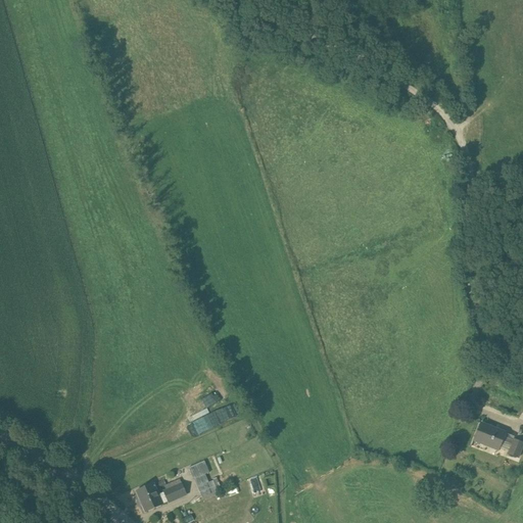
[(197,399),(203,412),(225,400),(219,388),(197,399)]
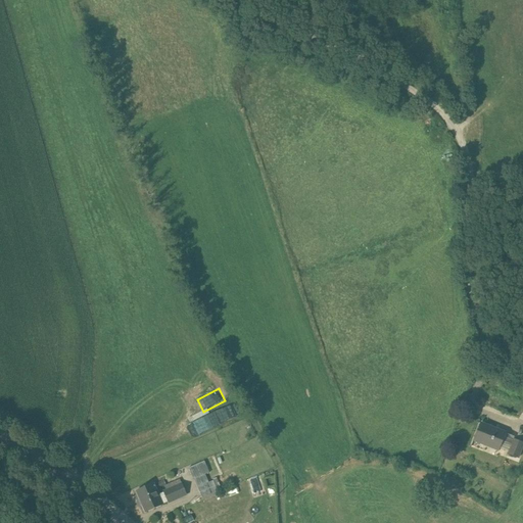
[(238,405),(230,408),(234,421),(243,418),(238,405)]
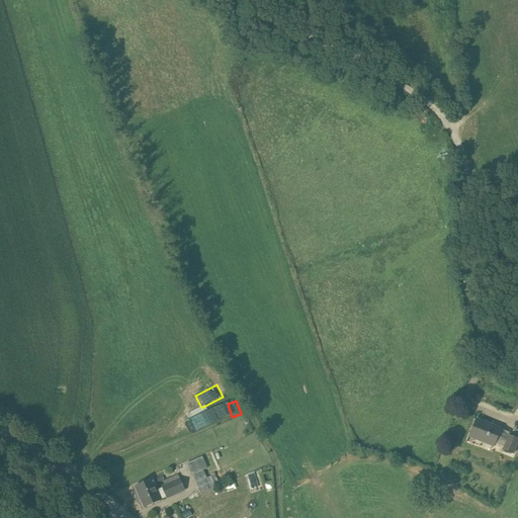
[(500,430),(476,420),(467,437),(493,447),(500,430)]
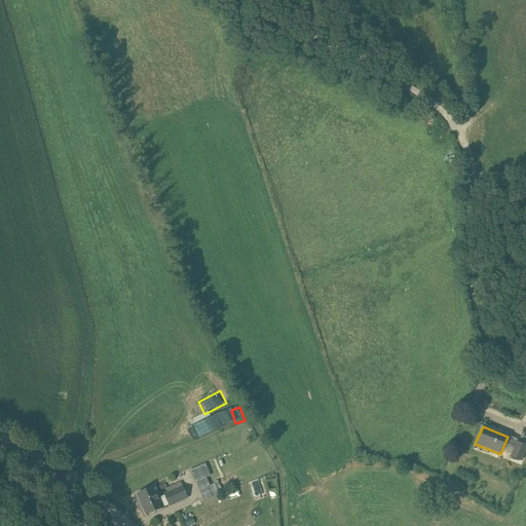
[(260,439),(251,444),(256,455),(266,451),(260,439)]
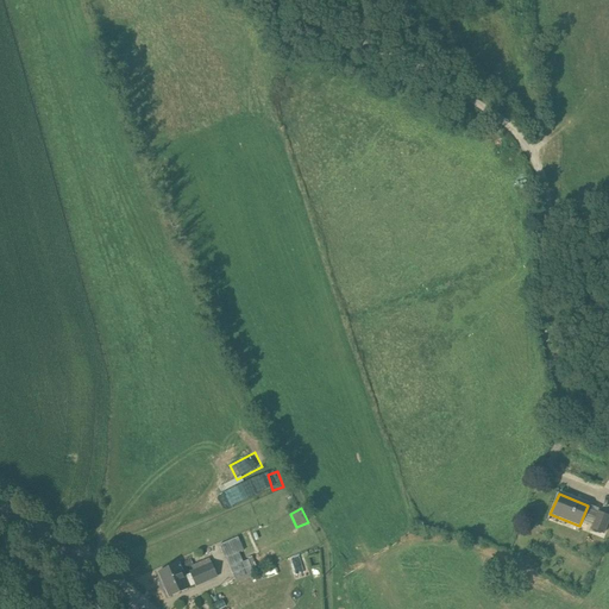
[(608,522),(608,519),(597,513),(590,529),(603,535),(608,522)]
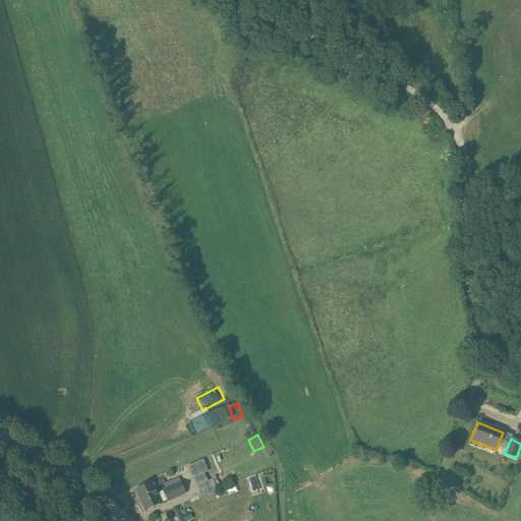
[(214,493),(205,472),(209,470),(204,460),(200,461),(188,466),(201,497),(214,493)]
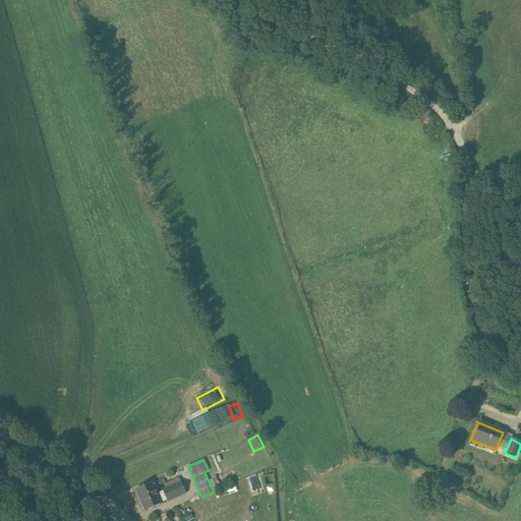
[(155,481),(136,488),(146,512),(165,504),(155,481)]
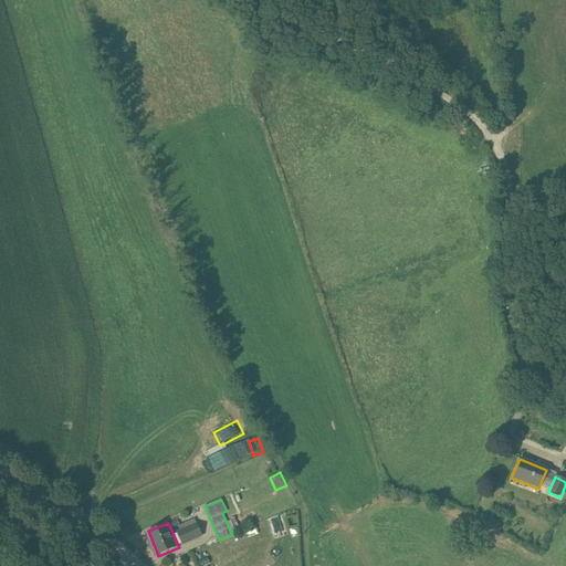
[(198,523),(177,532),(182,545),(203,536),(198,523)]
